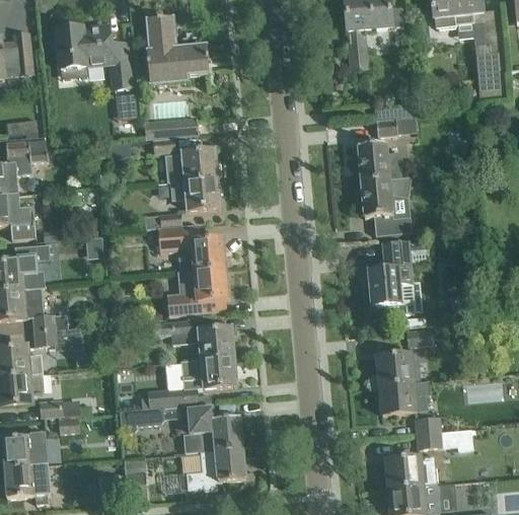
[(345,0),(348,31),(353,31),(354,41),(349,42),(351,69),(367,68),(364,31),(403,27),(402,8),(390,8),(389,0),(345,0)]
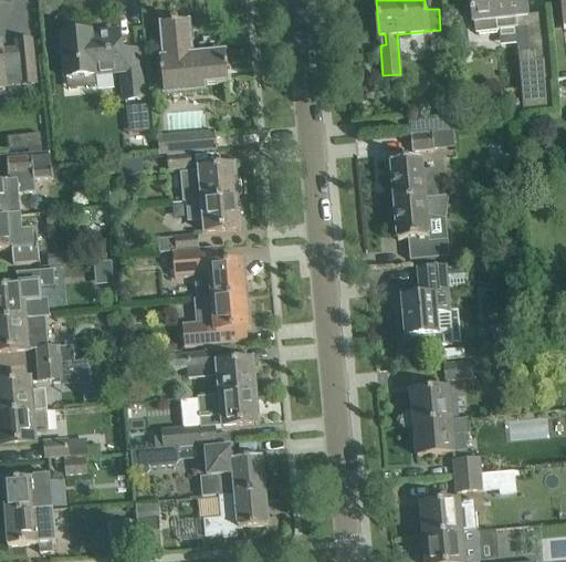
[(552,107),(544,10),(527,12),(526,0),(471,0),(473,19),(474,19),(475,29),(527,23),(530,48),(517,49),(523,110),(552,107)]
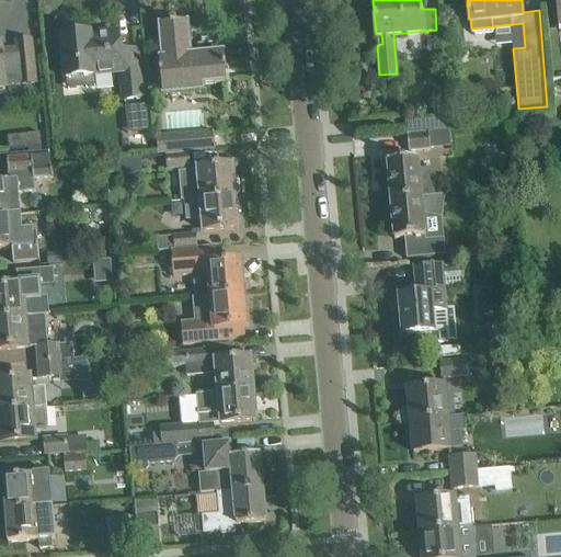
[(159,66),(160,71),(161,86),(225,79),(224,65),(226,65),(226,60),(222,60),(222,50),(213,52),(212,40),(197,41),(198,53),(190,54),(186,21),(176,21),(176,19),(170,20),(171,22),(160,23),(163,56),(160,56),(161,66),(159,66)]
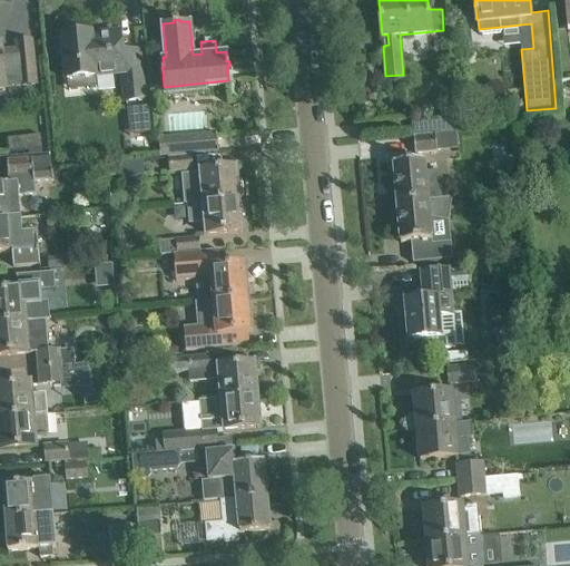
[(144,94),(141,69),(138,47),(121,49),(119,29),(91,32),(91,30),(62,33),(67,75),(68,75),(69,87),(97,84),(96,71),(123,68),(126,96),(144,94)]
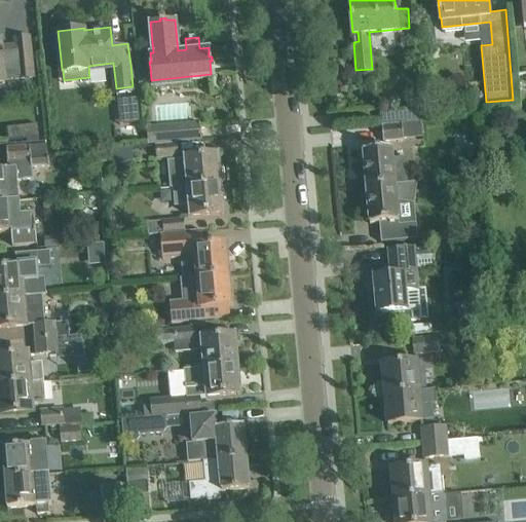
[(0,79),(4,79),(3,68),(19,67),(20,76),(33,74),(29,34),(15,35),(16,46),(1,47),(0,40),(0,79)]
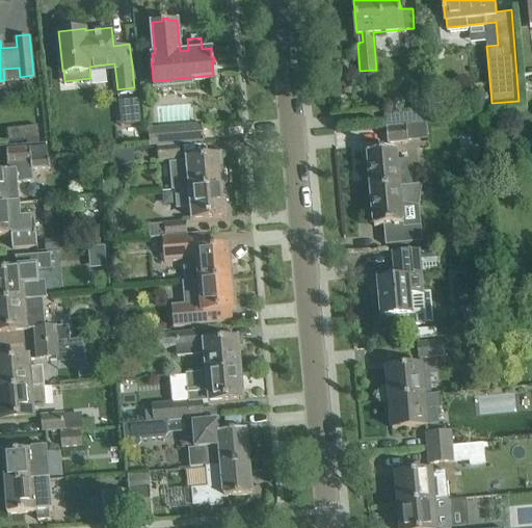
[(384,109),(386,125),(388,125),(407,124),(425,122),(422,91),(408,94),(409,107),(384,109)]
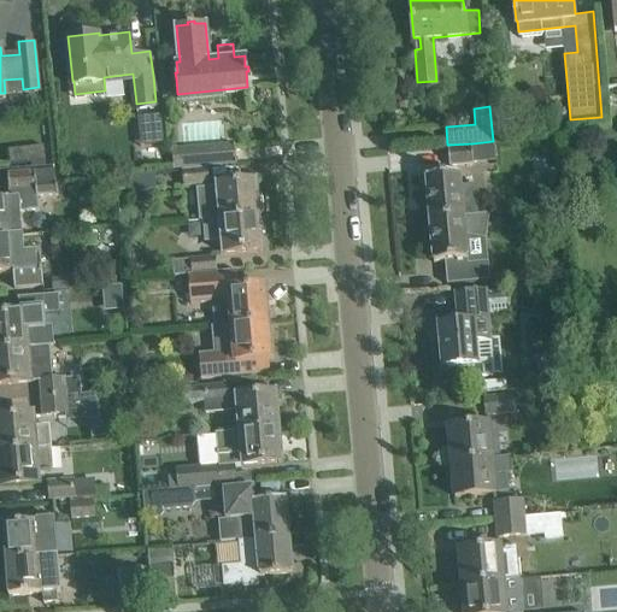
[(162,111),(137,113),(140,142),(164,140),(162,111)]
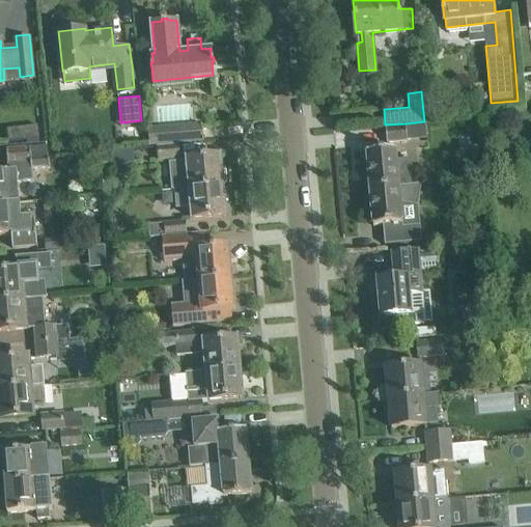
[(202,137),(201,120),(149,125),(150,140),(202,137)]
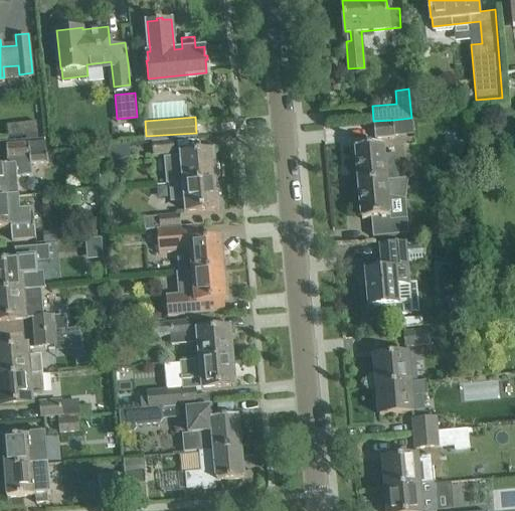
[(35,119),(21,121),(22,132),(36,130),(35,119)]
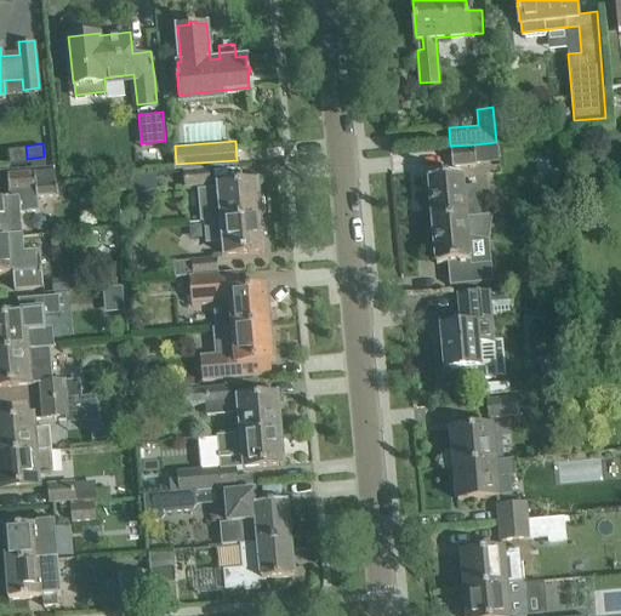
[(477,160),(476,144),(453,146),(455,161),(477,160)]
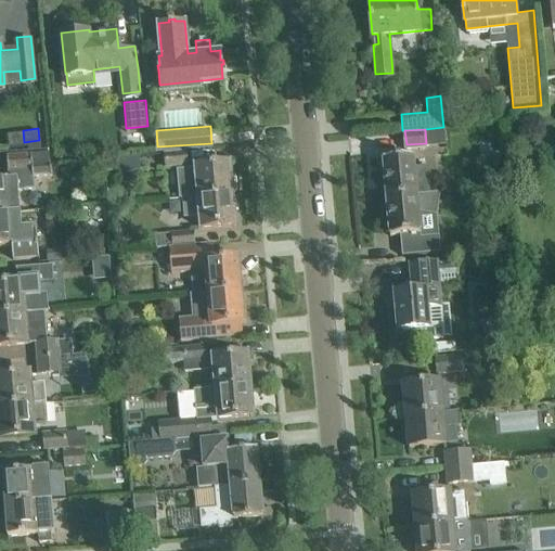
[(188,161),(186,148),(167,150),(168,162),(188,161)]
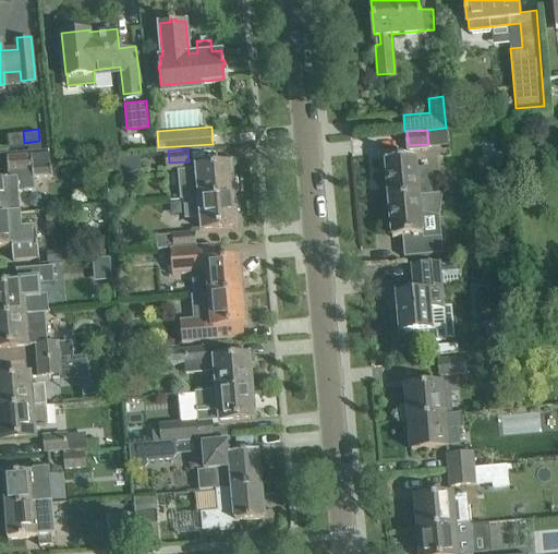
[(0,177),(0,209),(20,208),(17,190),(35,189),(33,172),(51,171),(49,151),(7,154),(8,168),(9,168),(9,175),(8,176),(0,177)]
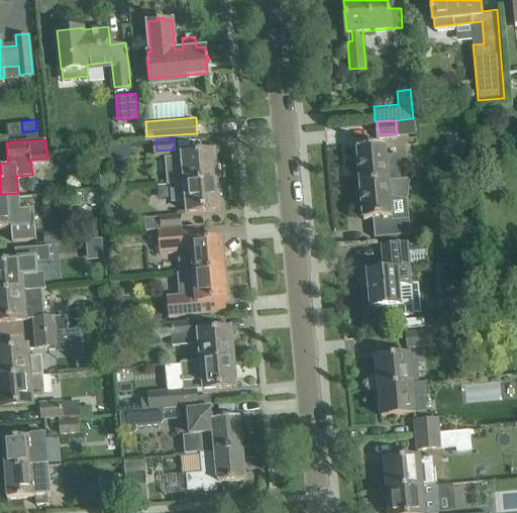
[(399,154),(388,155),(386,142),(356,145),(360,182),(390,179),(389,177),(401,176),(399,154)]
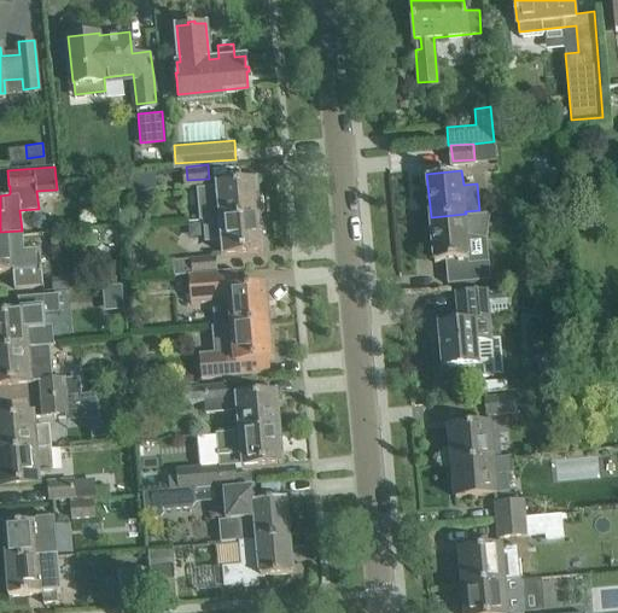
[(128,191),(156,188),(155,173),(127,174),(128,191)]
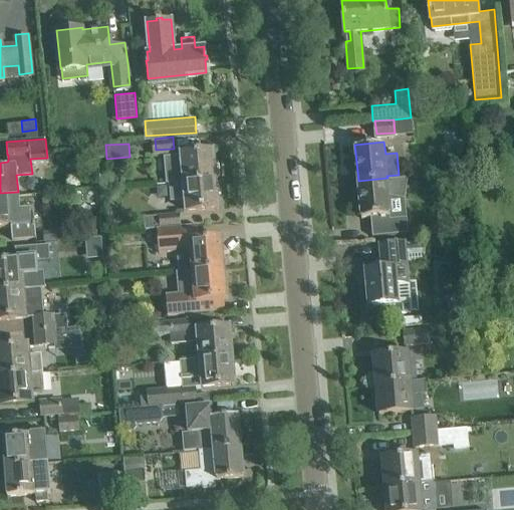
[(171,180),(216,176),(213,149),(172,153),(168,157),(171,180)]
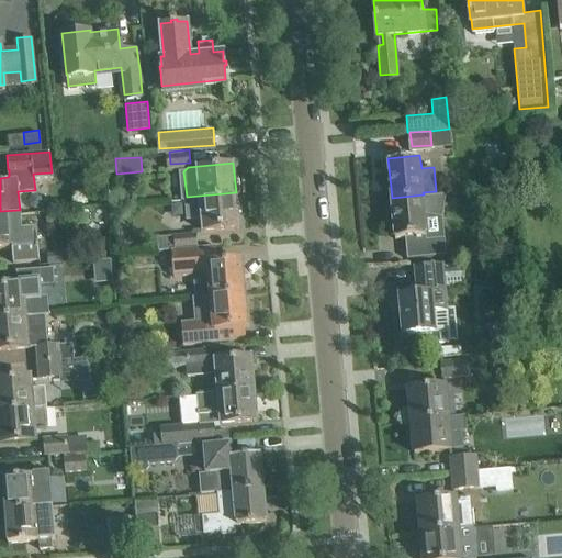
[(238,224),(236,192),(187,197),(189,216),(203,214),(204,227),(238,224)]
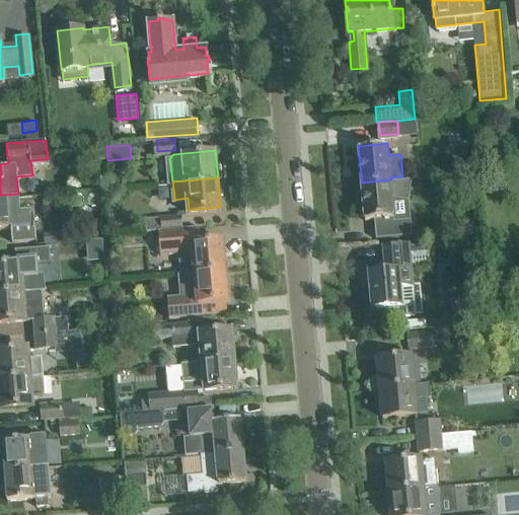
[(391,179),(362,182),(365,217),(394,215),(391,179)]
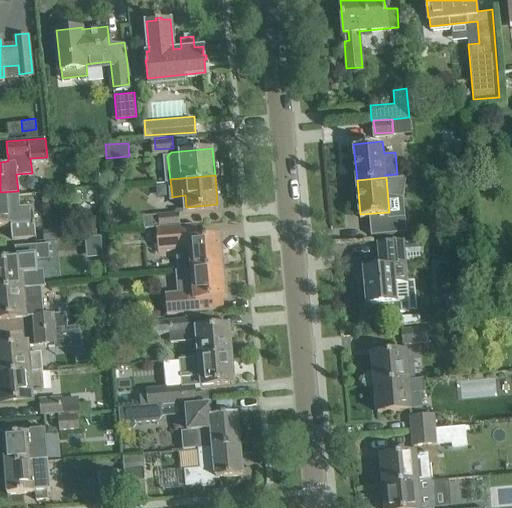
[(18,191),(0,192),(0,223),(11,223),(12,236),(35,234),(33,210),(19,211),(18,191)]
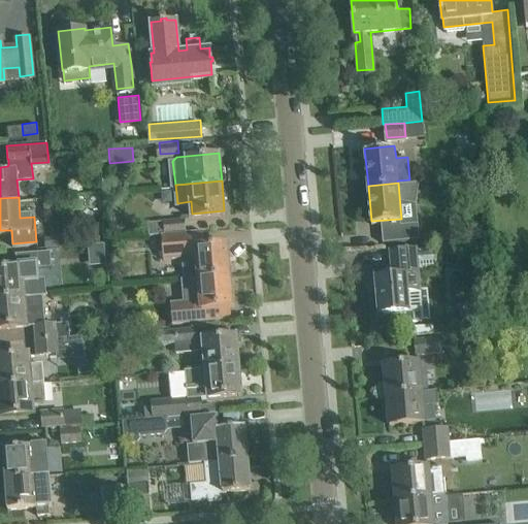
[(166,231),(184,229),(183,217),(165,219),(166,231)]
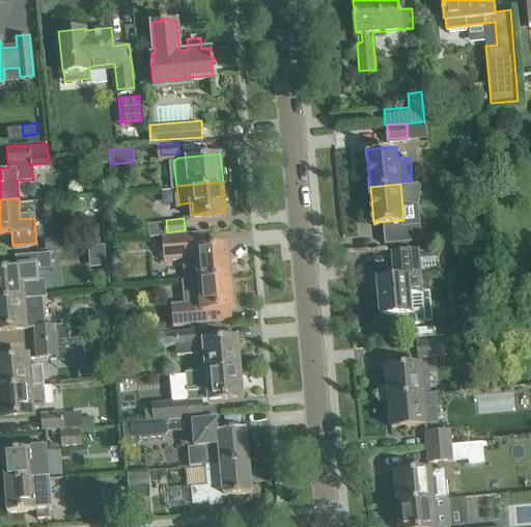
[(186,278),(231,274),(228,243),(205,245),(203,229),(187,231),(187,230),(185,230),(167,232),(162,232),(164,257),(184,256),(186,277),(186,278)]
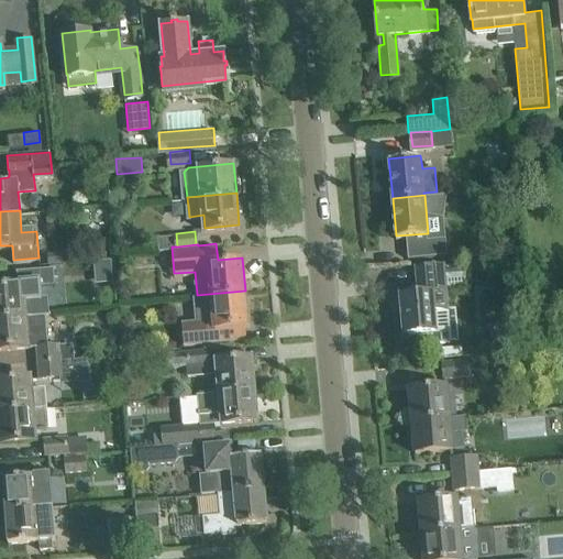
[(48,260),(64,259),(64,249),(47,249),(48,260)]
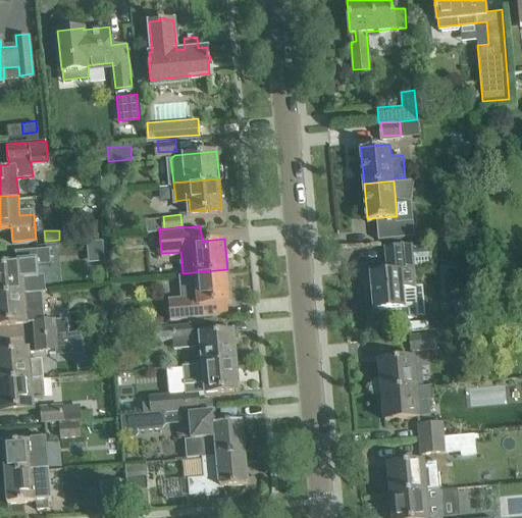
[(431,242),(410,244),(386,246),(387,260),(390,260),(392,270),(371,272),(375,308),(388,307),(389,317),(416,315),(415,303),(403,304),(402,286),(414,285),(412,268),(400,269),(400,259),(411,258),(411,255),(431,253),(431,242)]
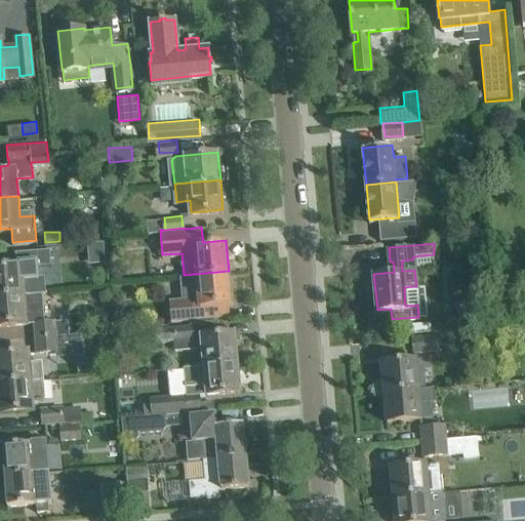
[(15,251),(16,265),(0,265),(0,295),(25,293),(25,292),(24,279),(37,278),(36,264),(50,263),(49,249),(15,251)]
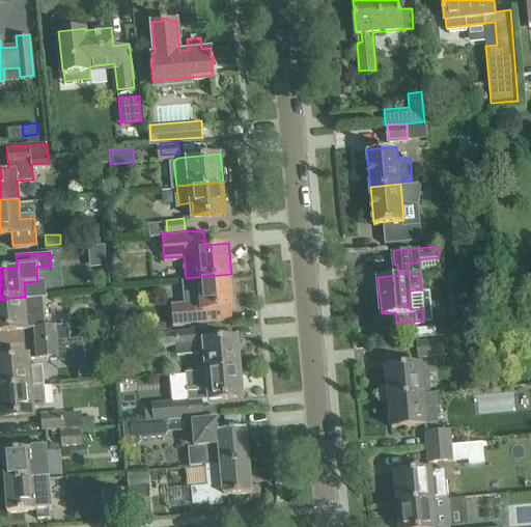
[(184,302),(168,304),(170,323),(231,317),(230,305),(234,304),(231,274),(186,278),(186,277),(182,277),(184,302)]
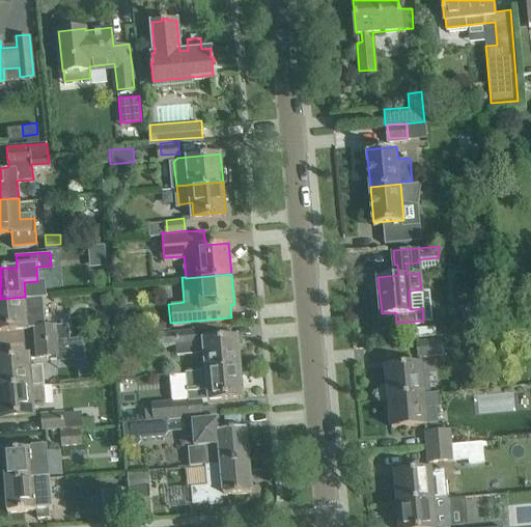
[(25,297),(0,299),(0,327),(34,325),(35,338),(70,336),(68,322),(45,324),(43,295),(25,296),(25,297)]
